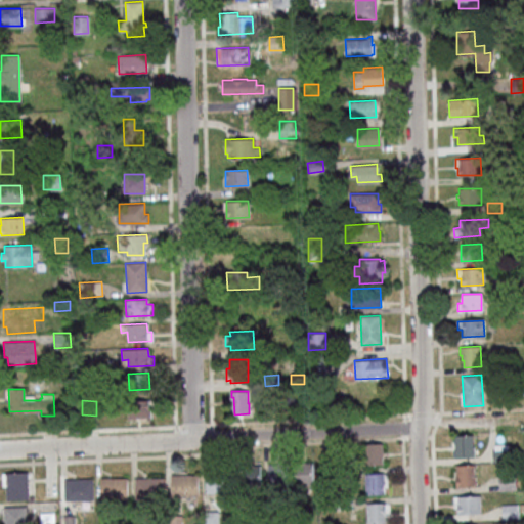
[(128,418),(128,401),(148,400),(149,417),(128,418)]
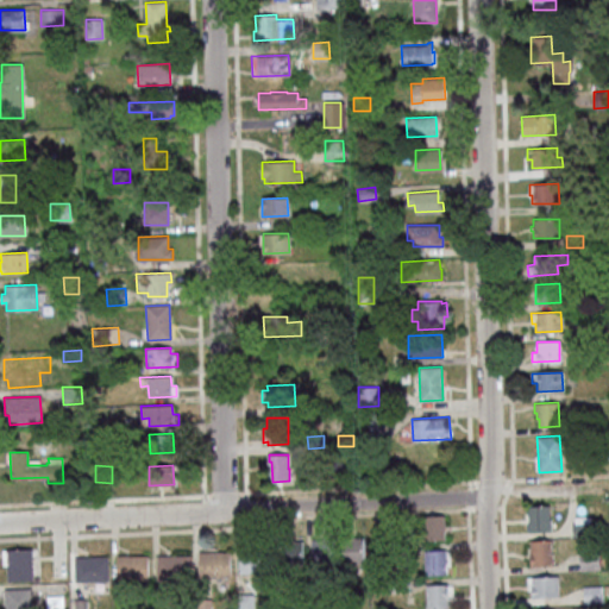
[(529,533),(552,531),(551,504),(527,507),(529,533)]
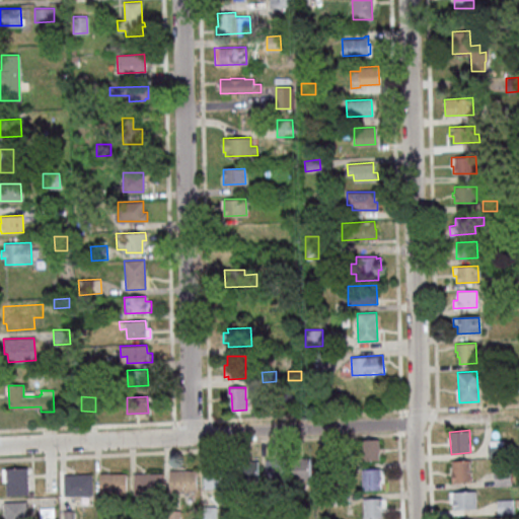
[(379,459),(361,460),(360,440),(377,439),(379,459)]
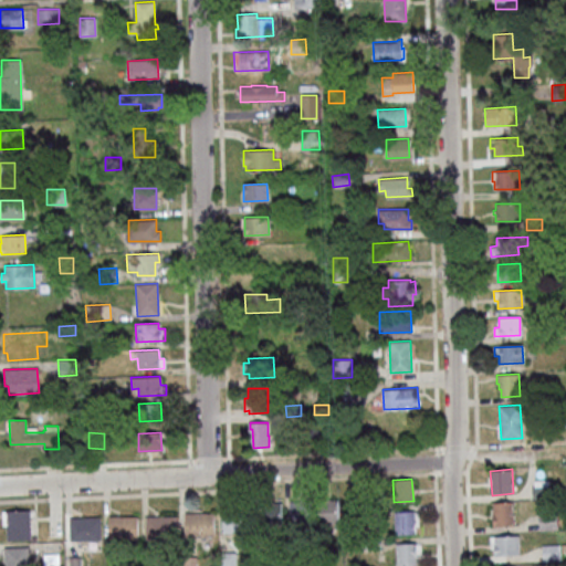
[(531,499),(549,498),(548,480),(533,481),(531,486),(531,499)]
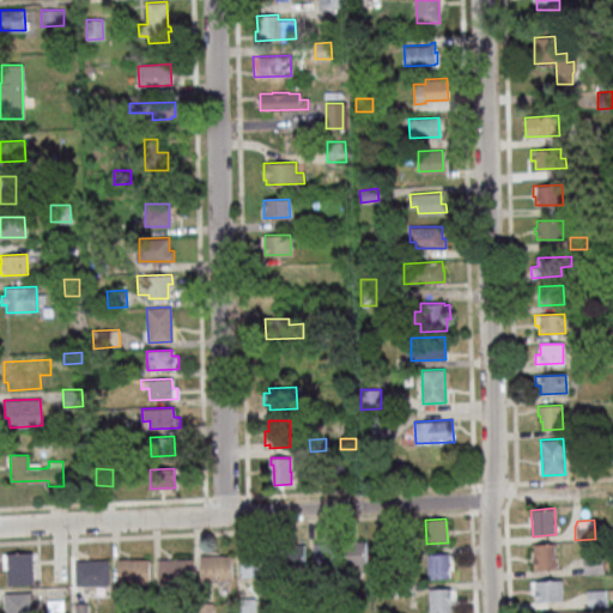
[(390,547),(375,548),(374,532),(389,530),(390,547)]
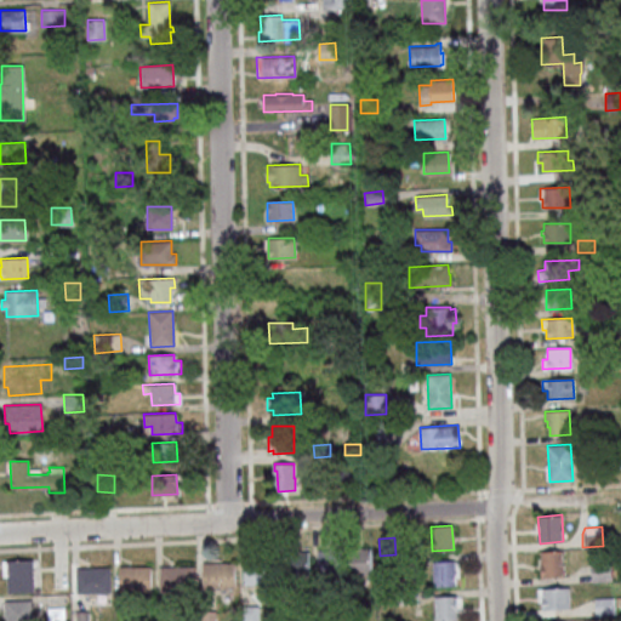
[(349,574),(348,548),(369,547),(370,574),(349,574)]
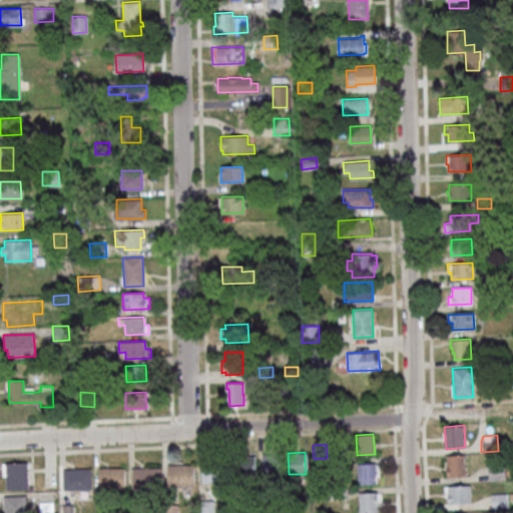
[(263,476),(262,455),(280,454),(281,475),(263,476)]
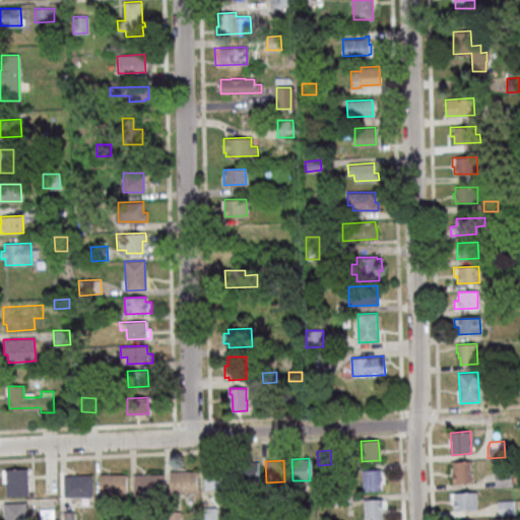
[(241,483),(240,462),(256,461),(257,482),(241,483)]
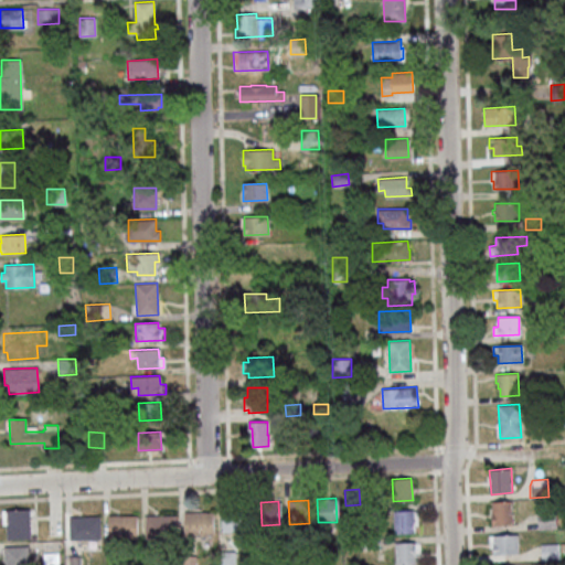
[(492,525),(513,524),(511,501),(490,502),(492,525)]
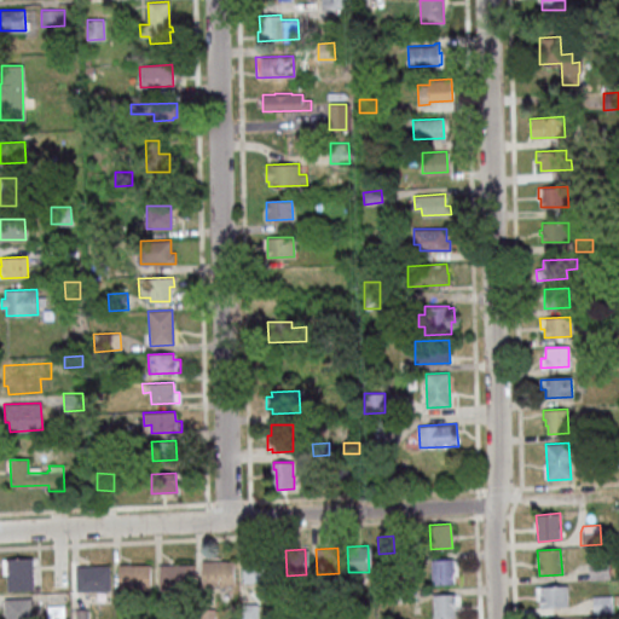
[(393,568),(393,561),(392,555),(411,554),(412,567),(393,568)]
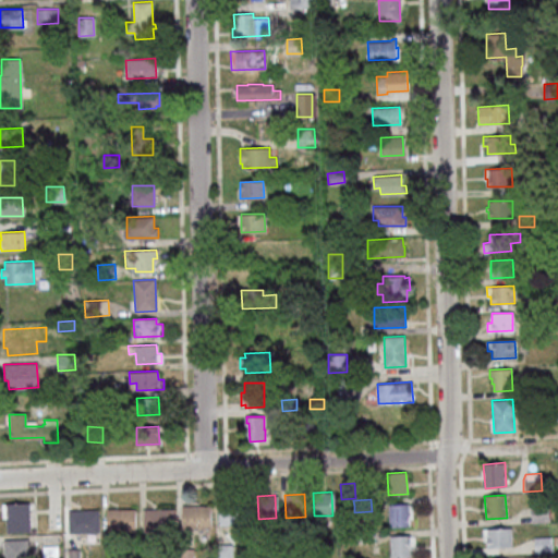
[(31,531),(7,532),(7,517),(2,517),(1,504),(28,502),(31,531)]
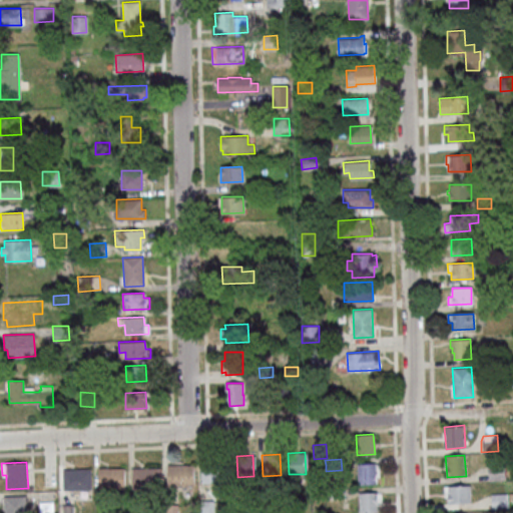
[(228,482),(201,482),(201,462),(228,462),(228,482)]
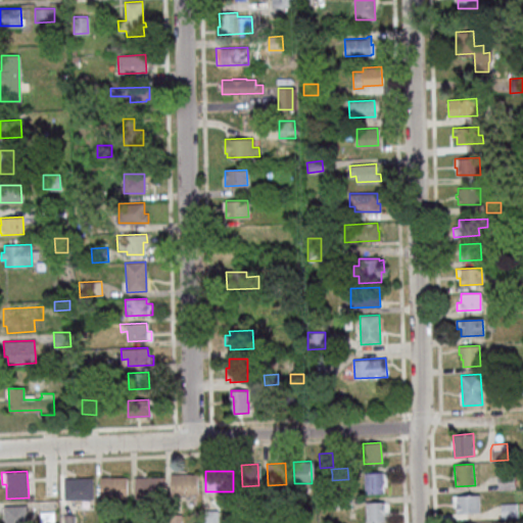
[(383,492),(365,493),(365,473),(382,472),(382,473),(385,473),(385,485),(383,485),(383,492)]
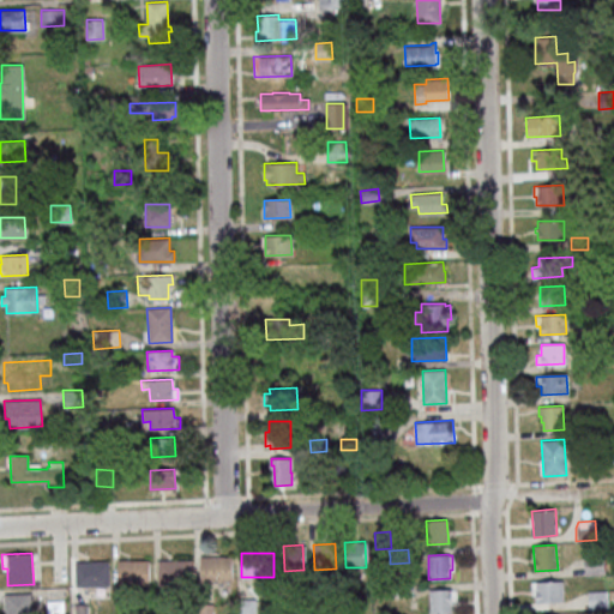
[(200,558),(232,557),(233,581),(202,582),(200,558)]
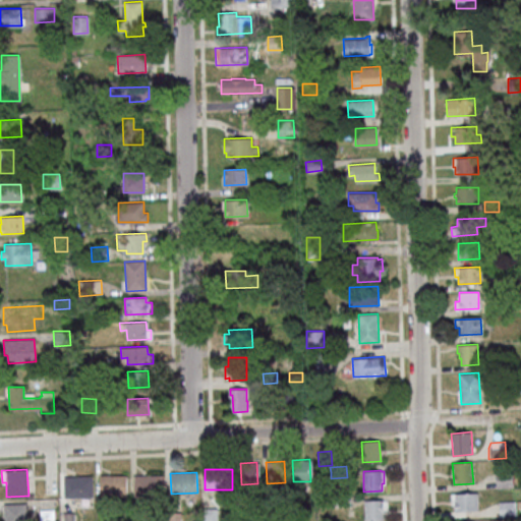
[(496,487),(495,472),(512,472),(513,487),(496,487)]
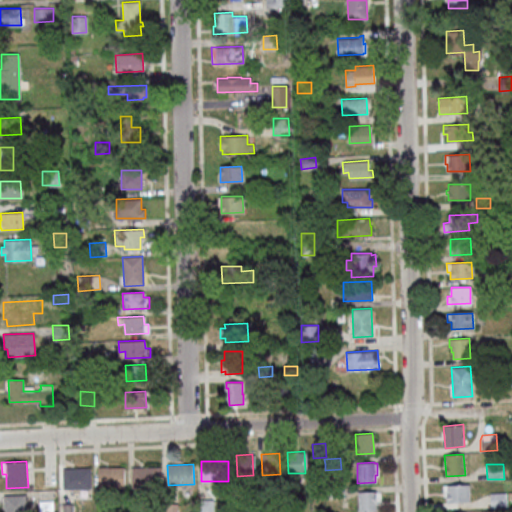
[(98,487),(98,468),(124,467),(124,487),(98,487)]
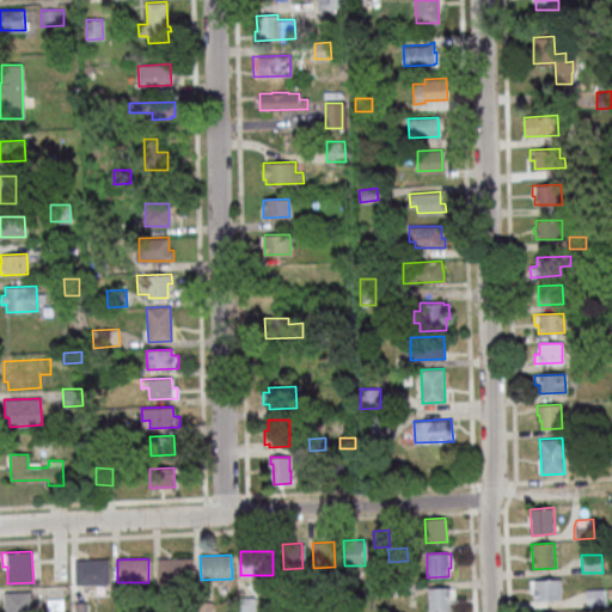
[(158,583),(157,560),(190,558),(191,583),(158,583)]
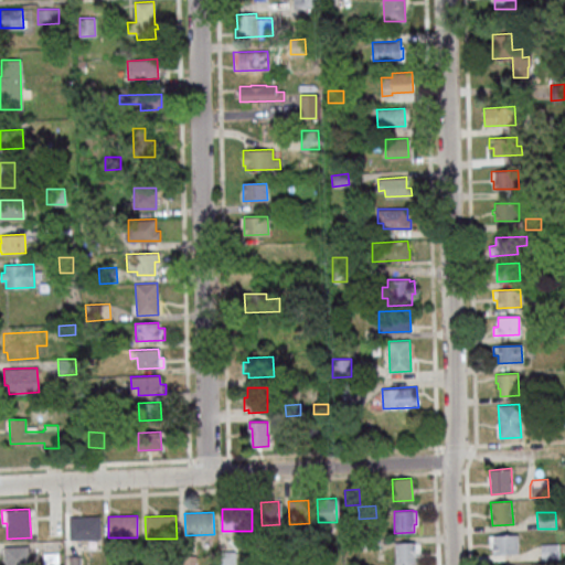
[(70,540),(70,518),(99,516),(99,539),(70,540)]
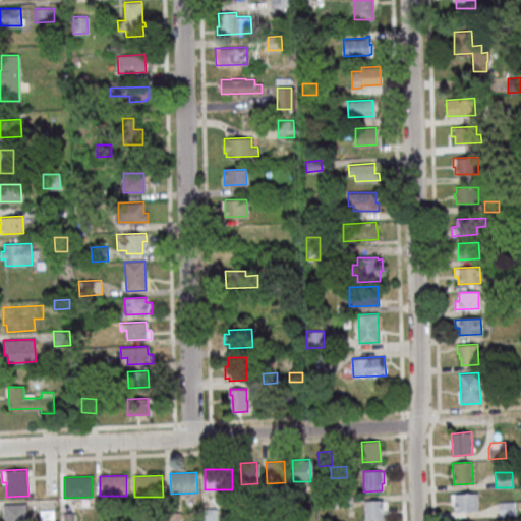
[(455,512),(478,510),(477,493),(454,494),(455,512)]
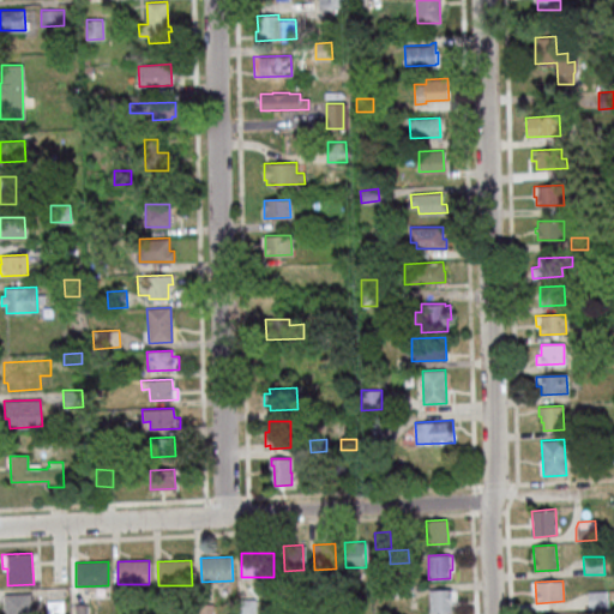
[(413,596),(396,597),(396,585),(413,584),(413,596)]
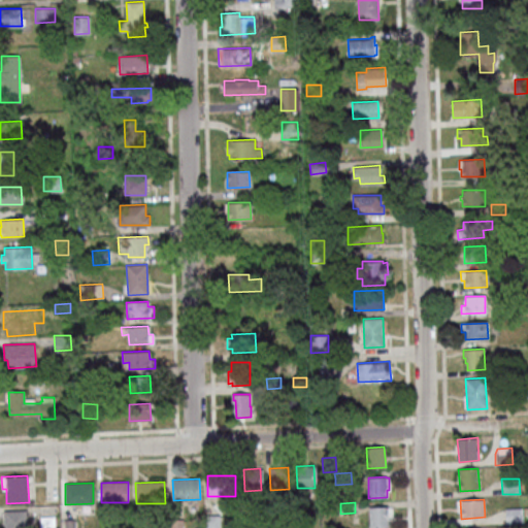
[(369,527),(368,507),(387,506),(387,508),(389,507),(390,520),(388,520),(388,527),(369,527)]
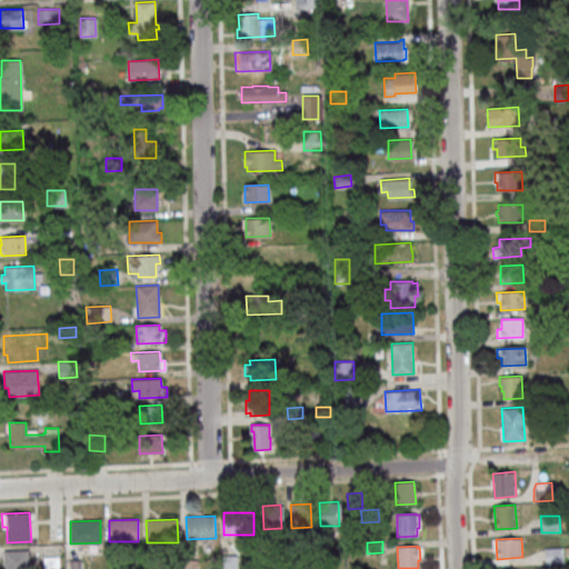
[(545,548),(545,563),(561,563),(561,547),(545,548)]
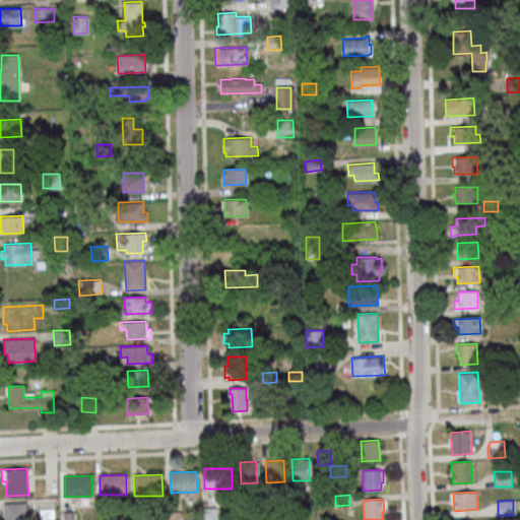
[(25,503),(25,519),(4,519),(4,504),(25,503)]
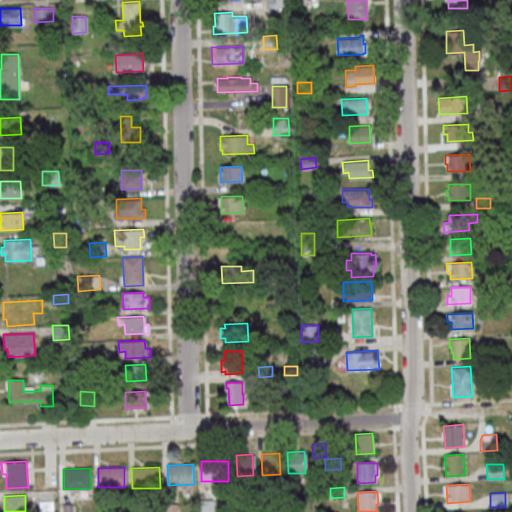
[(198,511),(198,500),(212,500),(212,511),(198,511)]
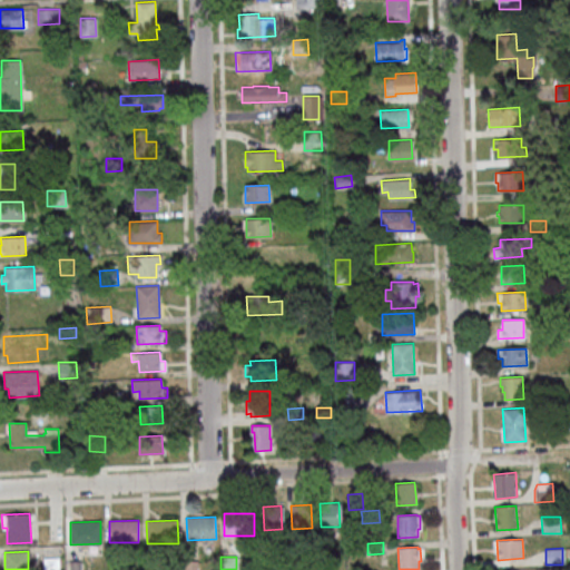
[(197,569),(182,569),(182,560),(197,560),(197,569)]
